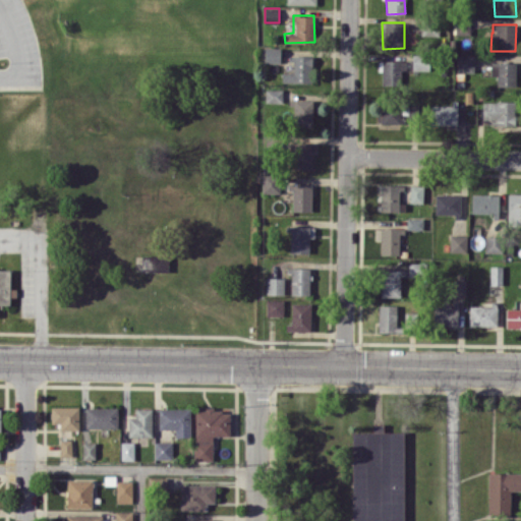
[(281,47),(265,47),(265,62),(280,62),(281,47)]
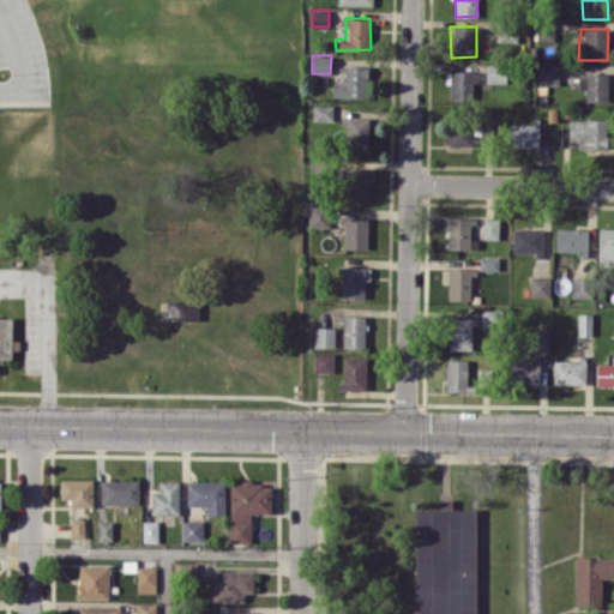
[(507,82),(506,64),(487,64),(487,82),(507,82)]
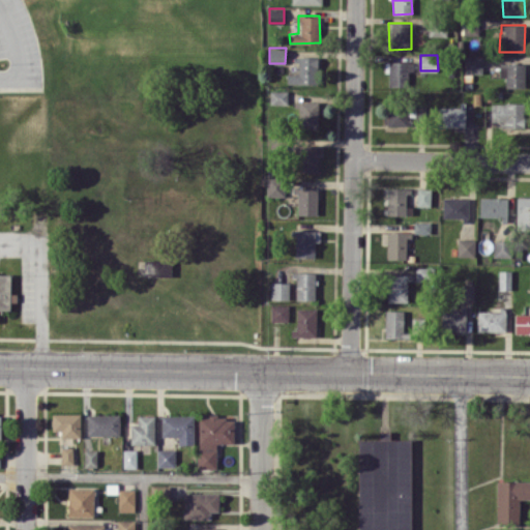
[(465,72),(482,74),(482,56),(465,55),(465,72)]
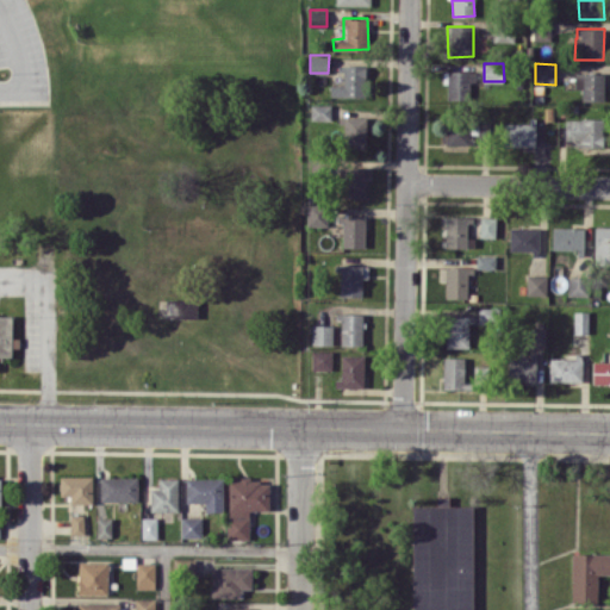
[(366,97),(366,66),(342,66),(342,85),(331,85),(331,97),(366,97)]
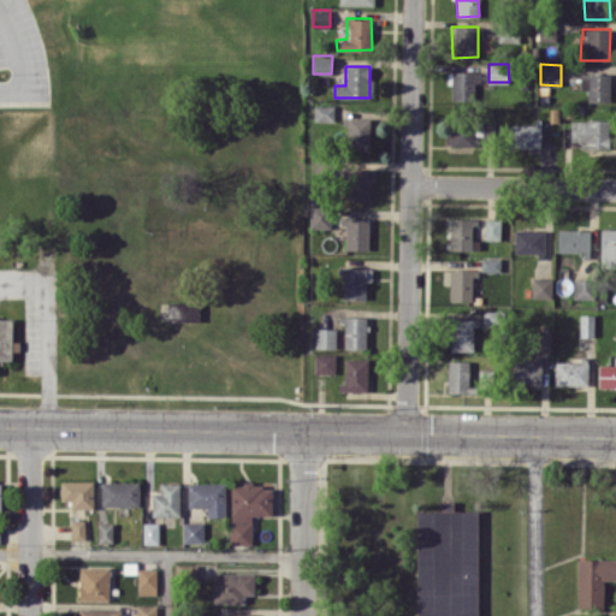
[(474,82),(480,82),(480,71),(450,72),(450,100),(474,100),(474,82)]
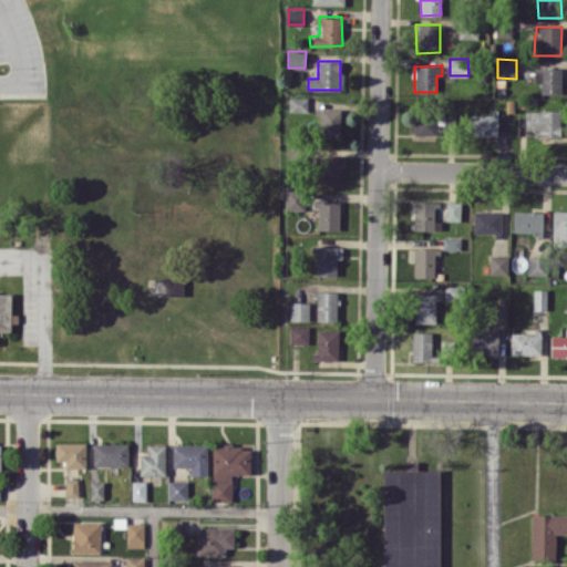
[(540,94),(562,94),(562,68),(534,66),(534,82),(540,82),(540,94)]
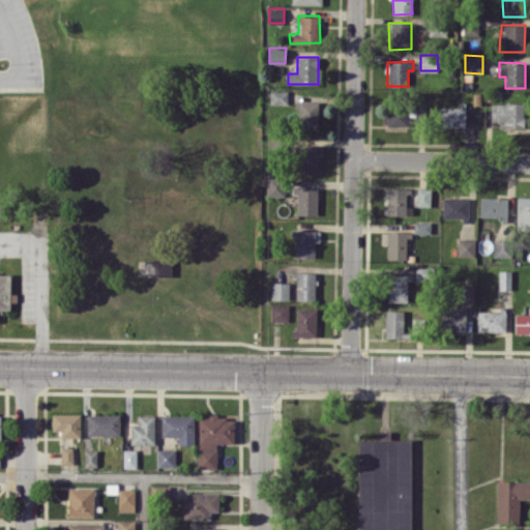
[(270,104),(287,105),(287,91),(270,90),(270,104)]
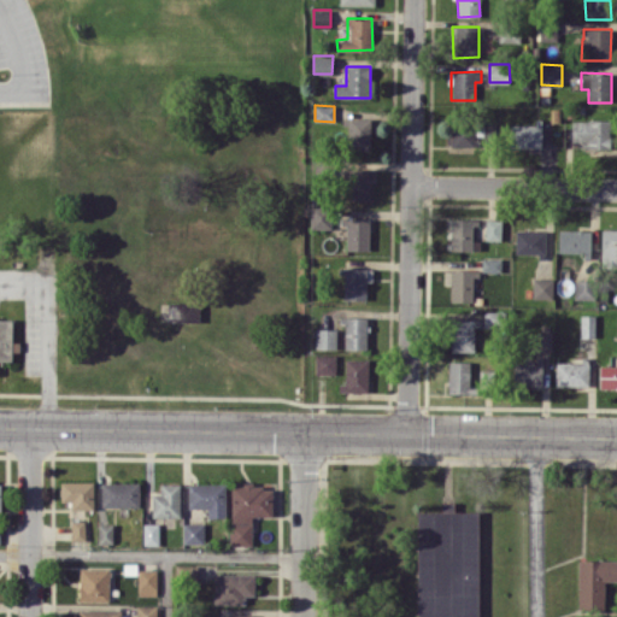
[(370,117),(345,118),(345,151),(370,150),(370,117)]
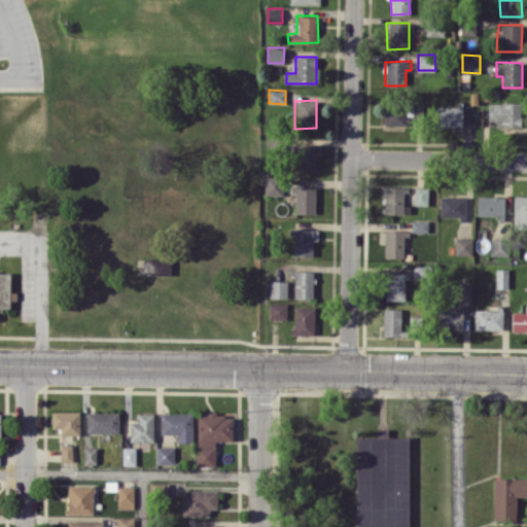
[(489,102),(488,120),(496,120),(496,126),(521,127),(521,103),(489,102)]
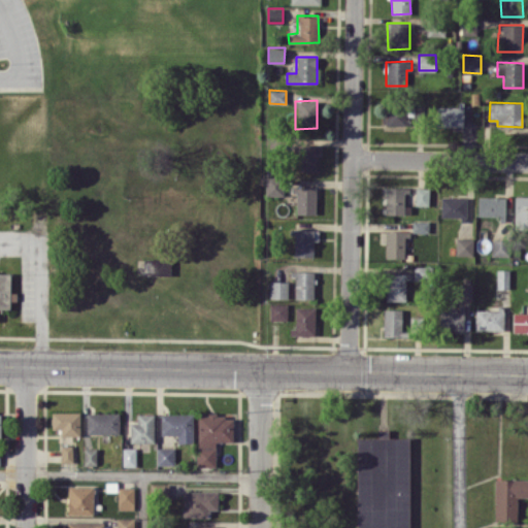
[(463,126),(464,105),(435,105),(435,126),(463,126)]
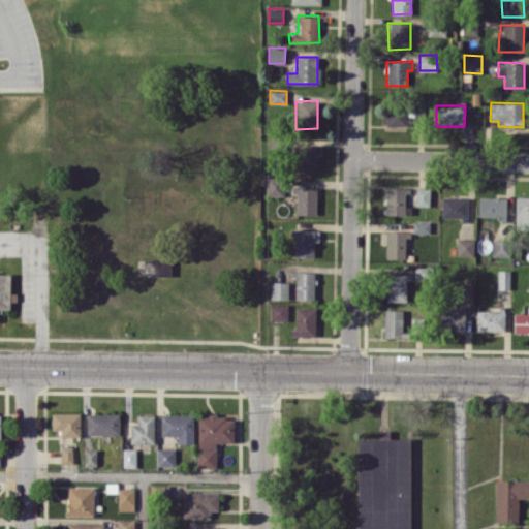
[(411,125),(411,107),(385,106),(385,124),(411,125)]
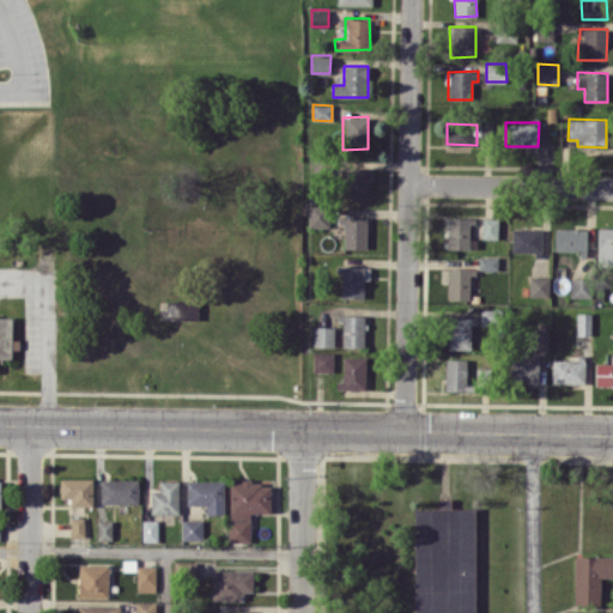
[(369,199),(369,168),(346,168),(346,200),(369,199)]
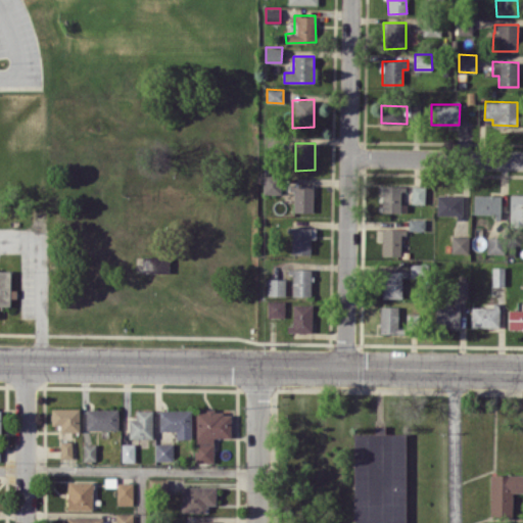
[(264,193),(280,193),(280,175),(263,175),(264,193)]
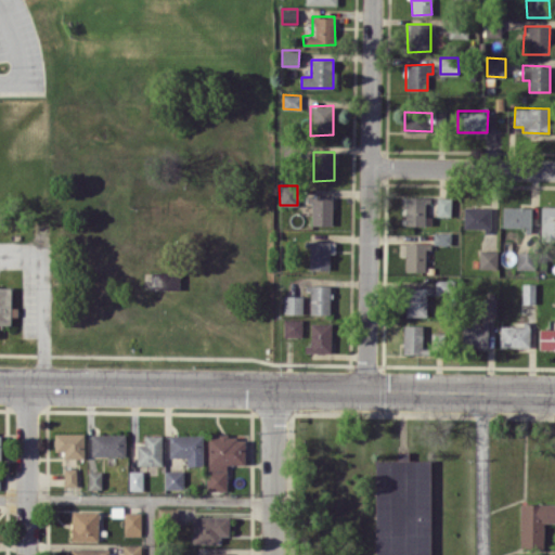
[(332,226),(333,196),(311,195),(310,224),(332,226)]
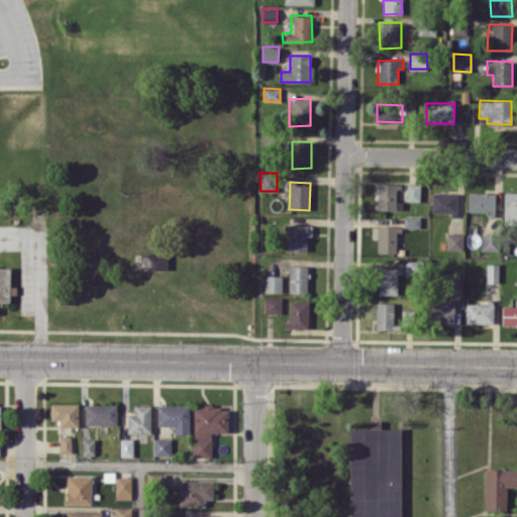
[(377,209),(402,210),(402,201),(398,201),(398,183),(378,183),(377,209)]
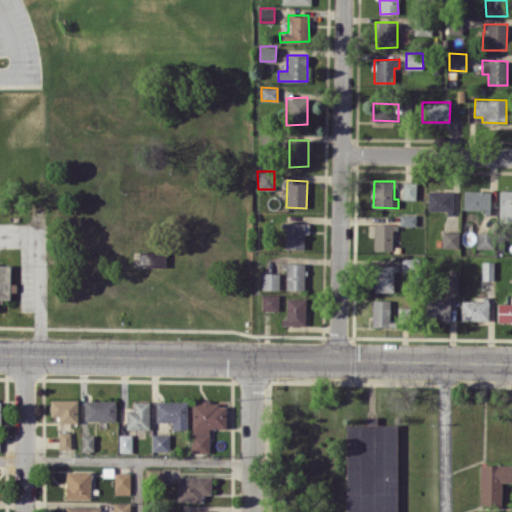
[(415,199),(416,182),(403,182),(403,199),(415,199)]
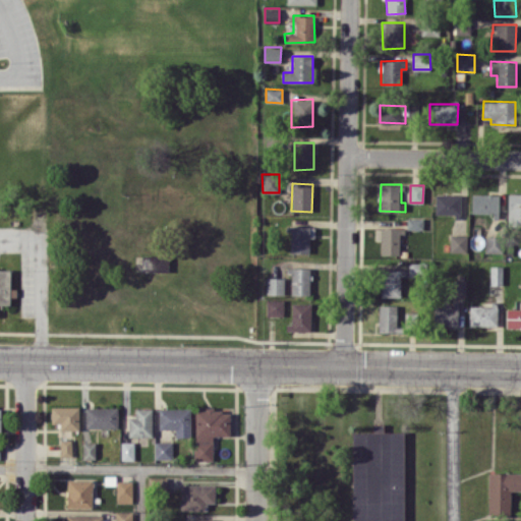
[(471,213),(499,213),(499,193),(471,193),(471,213)]
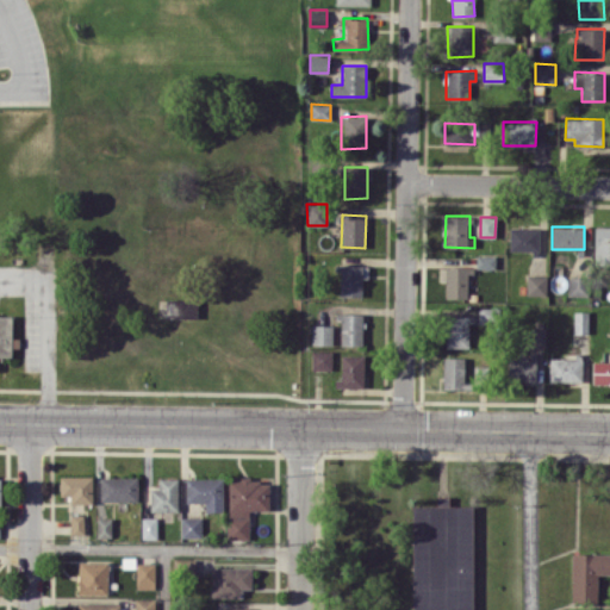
[(609,226),(595,226),(595,265),(609,263),(609,226)]
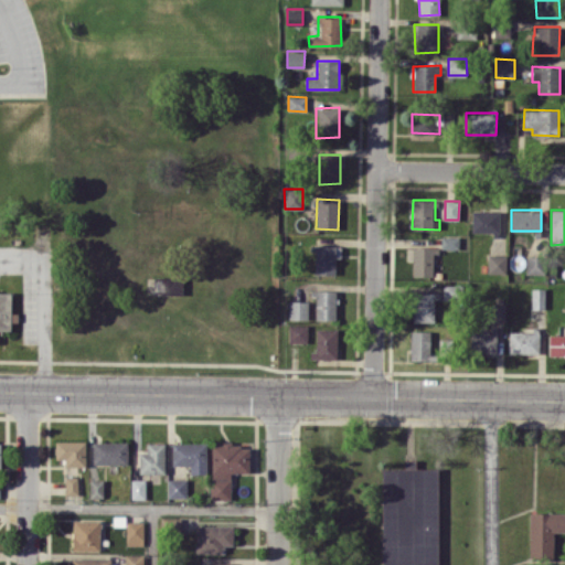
[(472,233),(499,233),(499,211),(472,211),(472,233)]
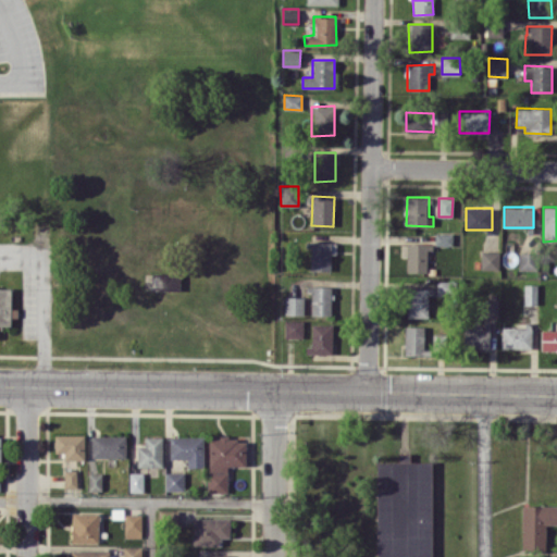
[(435,245),(452,245),(452,233),(435,233),(435,245)]
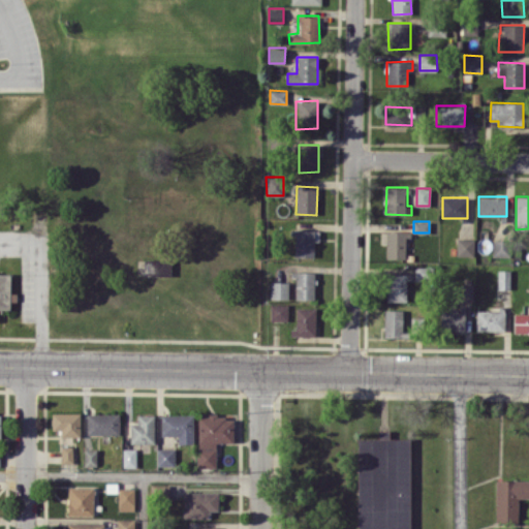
[(293,256),(314,257),(314,229),(294,229),(293,256)]
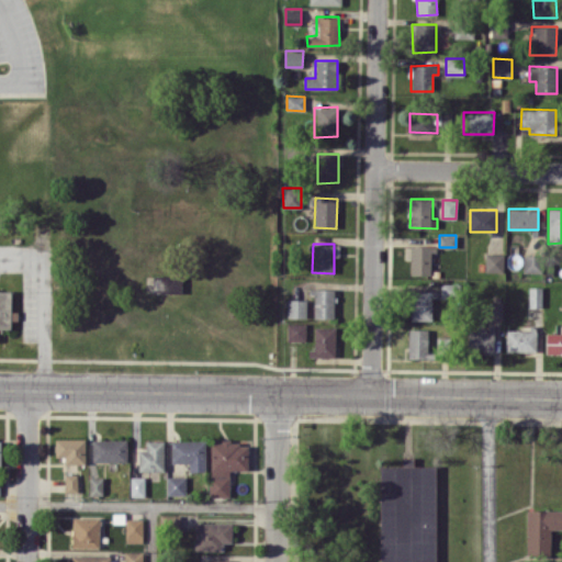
[(405,245),(404,259),(411,259),(409,274),(433,276),(434,246),(405,245)]
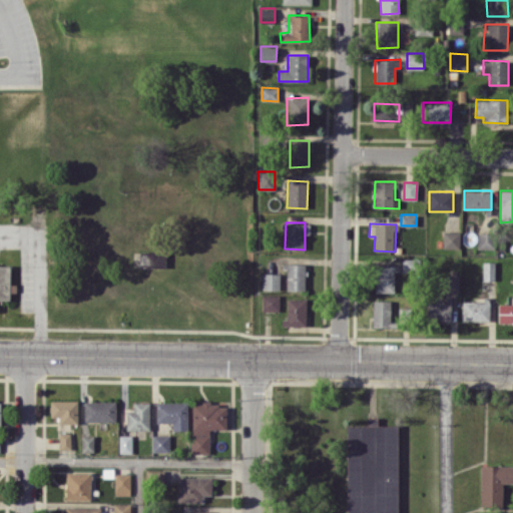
[(460,248),(460,231),(443,230),(443,247),(460,248)]
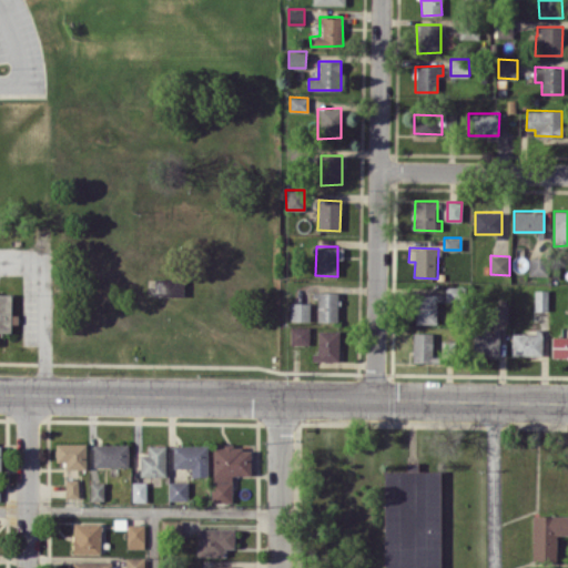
[(529,275),(546,275),(546,257),(528,259),(529,275)]
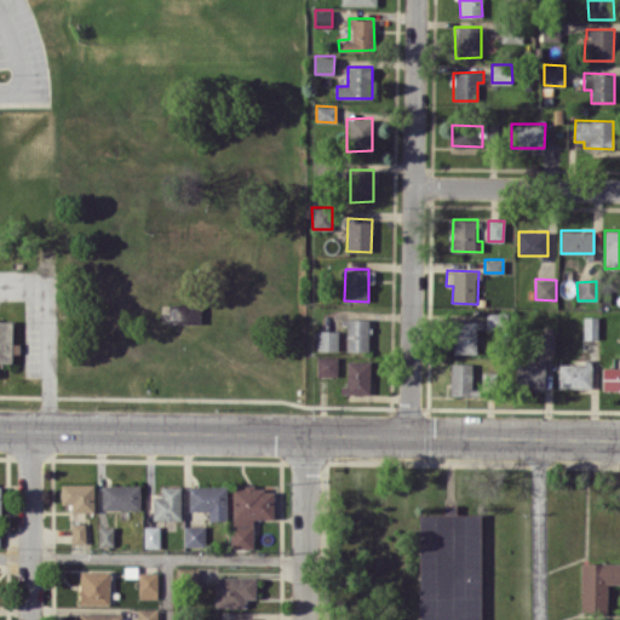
[(201,304),(170,304),(170,322),(200,323),(201,304)]
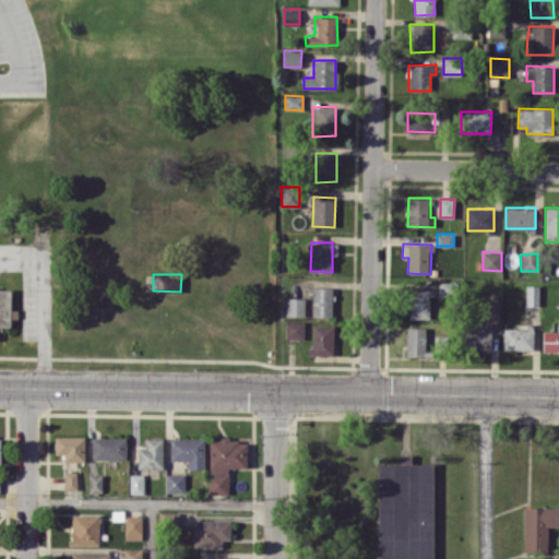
[(539,306),(539,285),(526,285),(525,306),(539,306)]
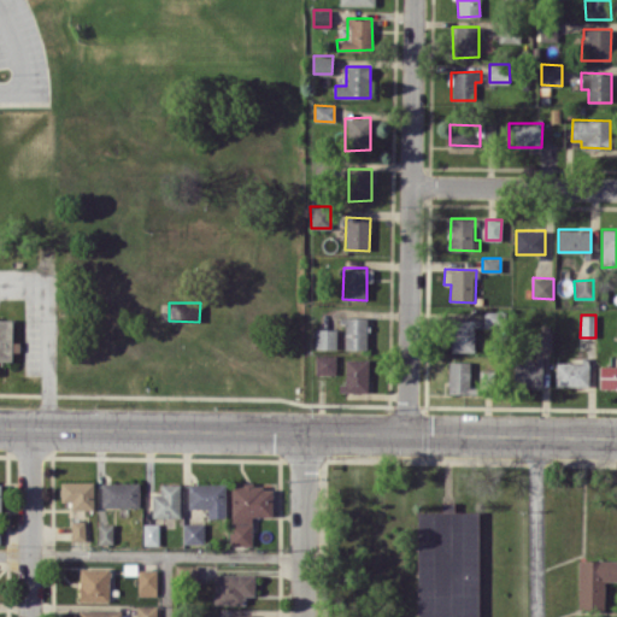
[(344,348),(366,348),(366,317),(344,317),(344,348)]
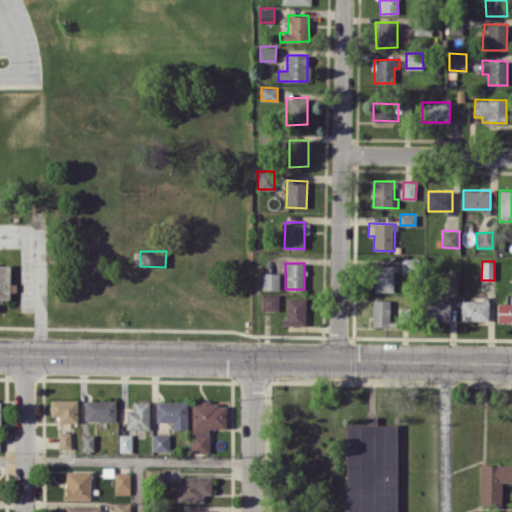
[(0,300),(10,301),(10,291),(16,291),(16,283),(10,283),(10,265),(0,264),(0,300)]
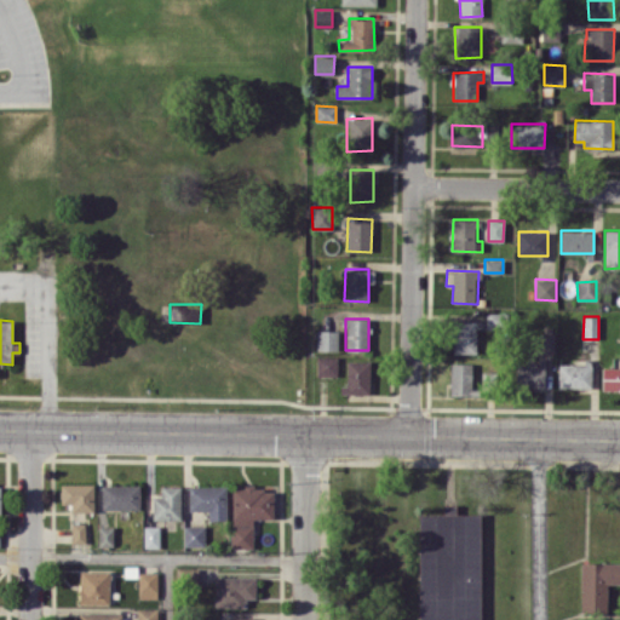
[(454,320),(453,352),(476,354),(477,321),(454,320)]
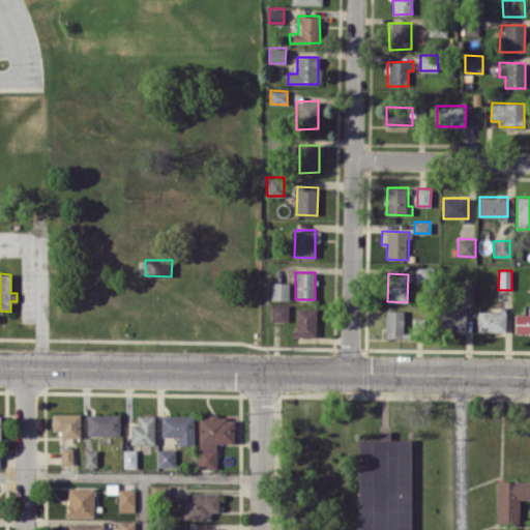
[(289,282),(271,282),(270,299),(289,299),(289,282)]
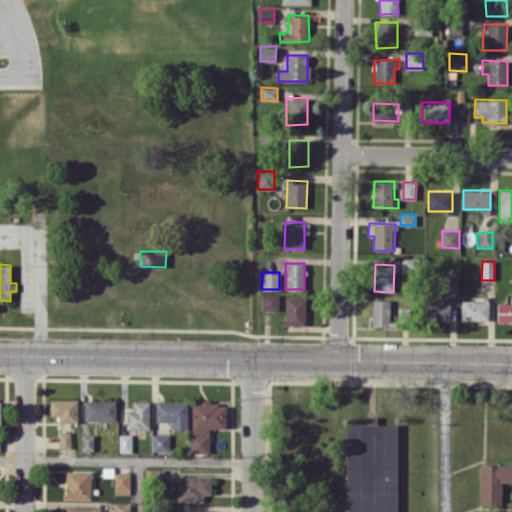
[(458,290),(458,280),(447,280),(447,290),(458,290)]
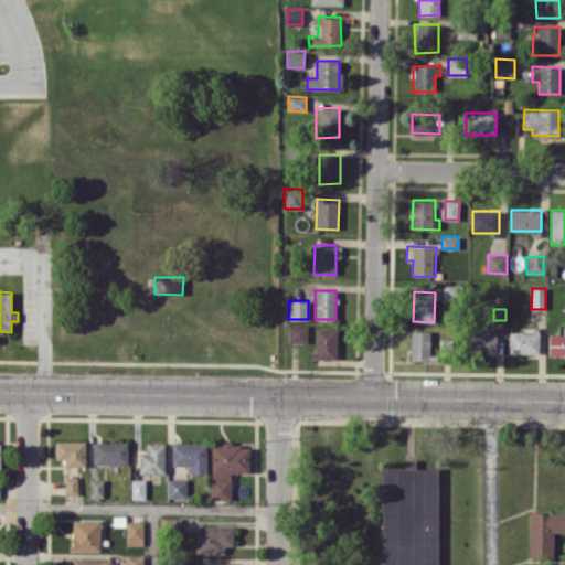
[(307,324),(288,324),(289,342),(308,342),(307,324)]
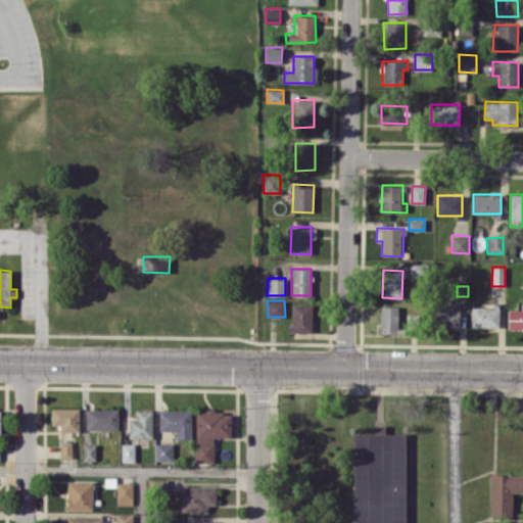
[(313,304),(291,303),(290,331),(312,332),(313,304)]
